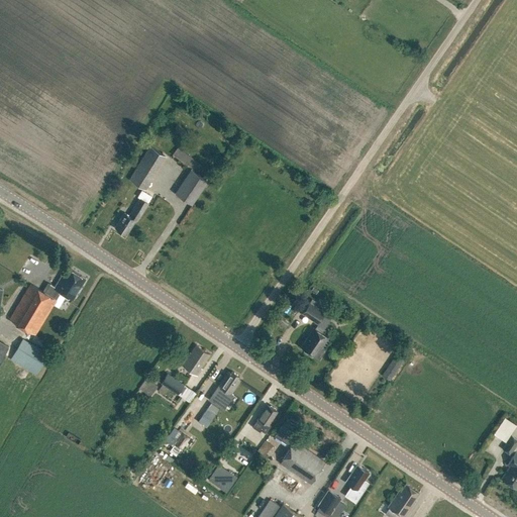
[(145,189),(167,156),(149,145),(129,179),(145,189)]
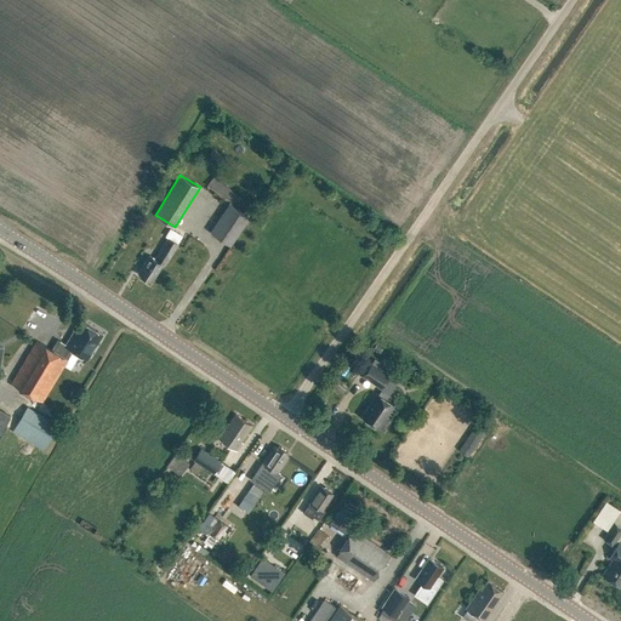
[(241,210),(231,201),(229,204),(210,232),(231,245),(250,217),(241,211),(241,210)]
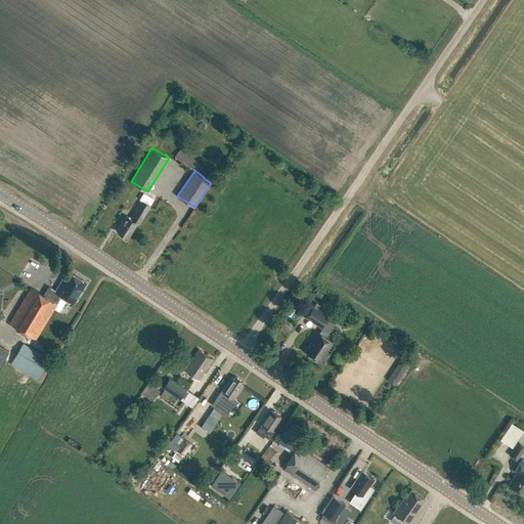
[(139,224),(149,206),(141,201),(131,218),(126,215),(117,230),(128,236),(137,223),(139,224)]
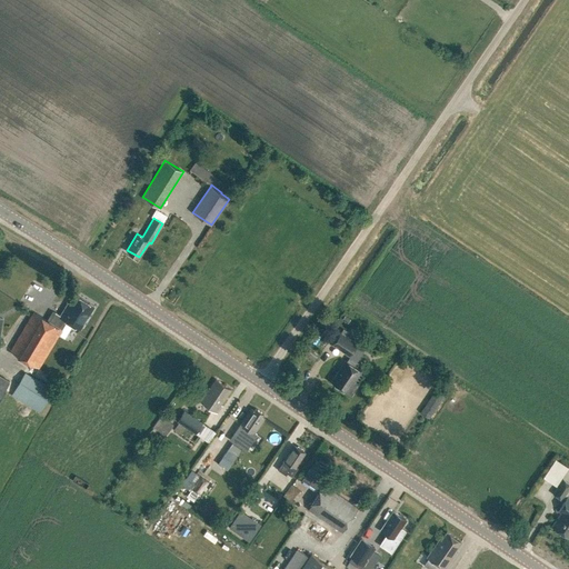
[(93,306),(75,295),(69,303),(68,302),(60,316),(55,312),(49,322),(33,312),(10,351),(39,368),(59,336),(60,336),(68,321),(80,328),(93,306)]
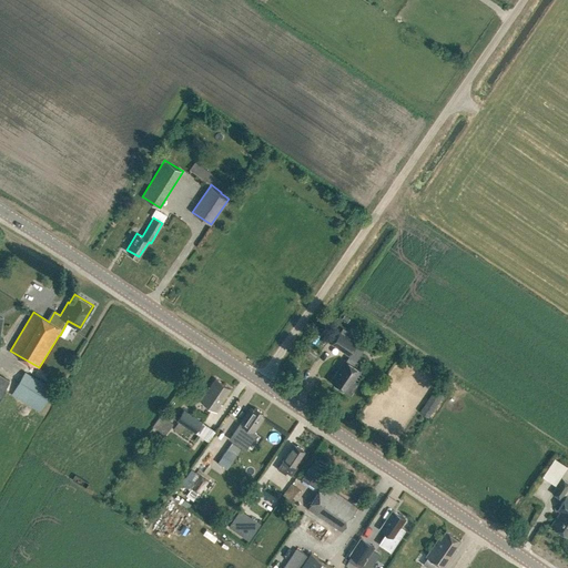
[(348,355),(357,343),(340,331),(331,344),(348,355)]
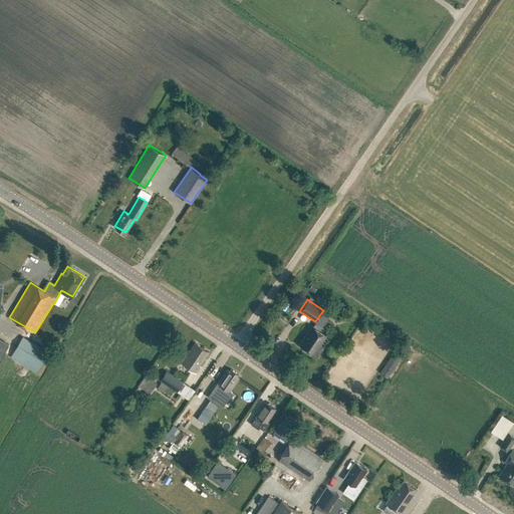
[(327,335),(313,325),(305,336),(306,337),(301,344),(300,344),(318,356),(324,347),(320,345),(327,335)]
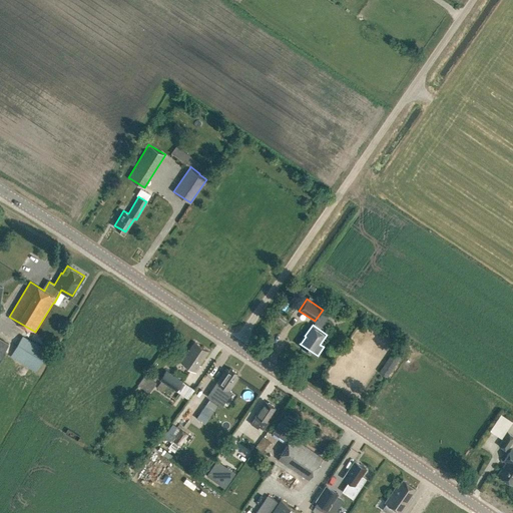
[(0,358),(9,344),(0,339),(0,358)]
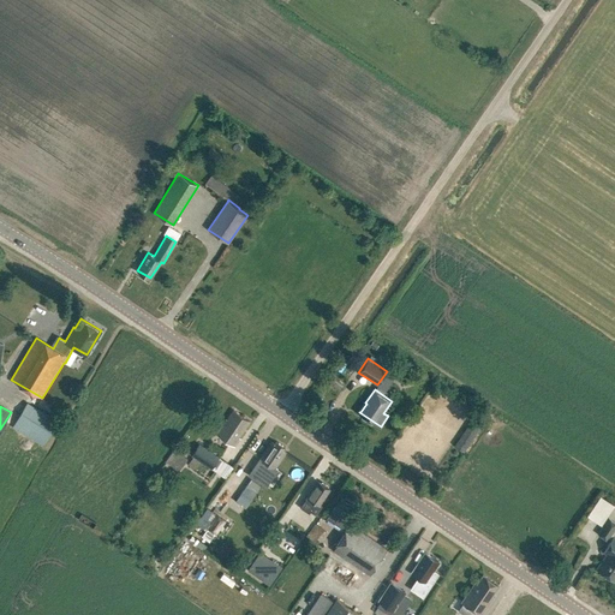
[(43,446),(58,422),(34,406),(22,427),(27,430),(25,435),(43,446)]
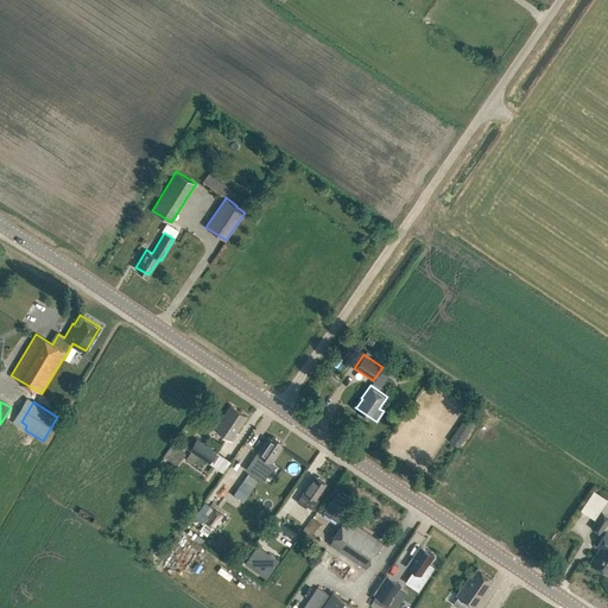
[(236,432),(247,416),(230,405),(222,417),(214,429),(233,441),(238,434),(236,432)]
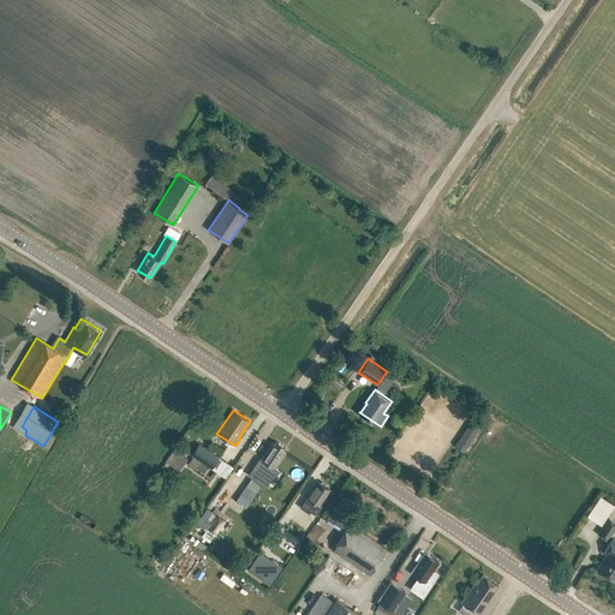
[(463,452),(479,428),(470,421),(453,446),(463,452)]
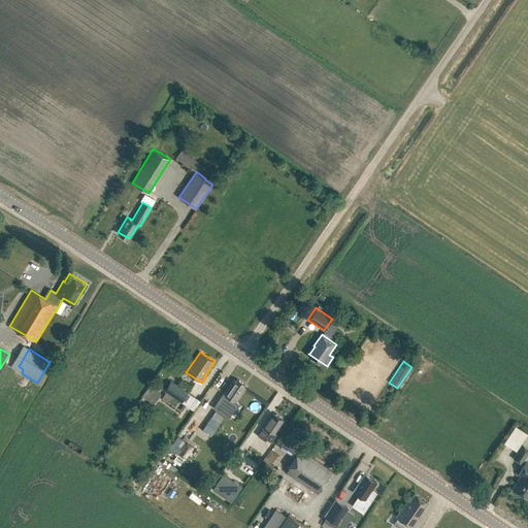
[(245,384),(237,378),(235,381),(232,378),(223,394),(226,396),(217,409),(226,416),(235,402),(236,402),(246,388),(243,387),(245,384)]
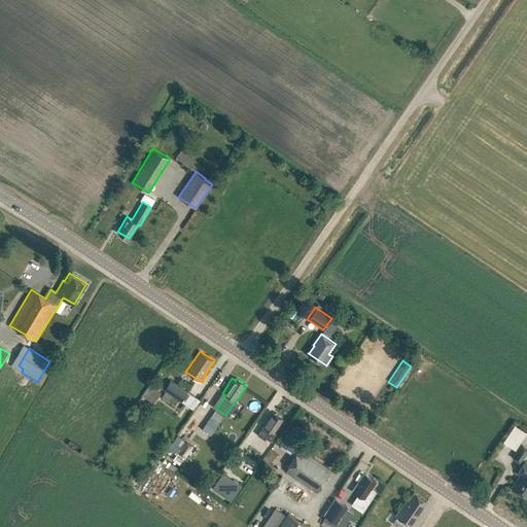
[(181,401),(188,392),(171,380),(164,390),(181,401)]
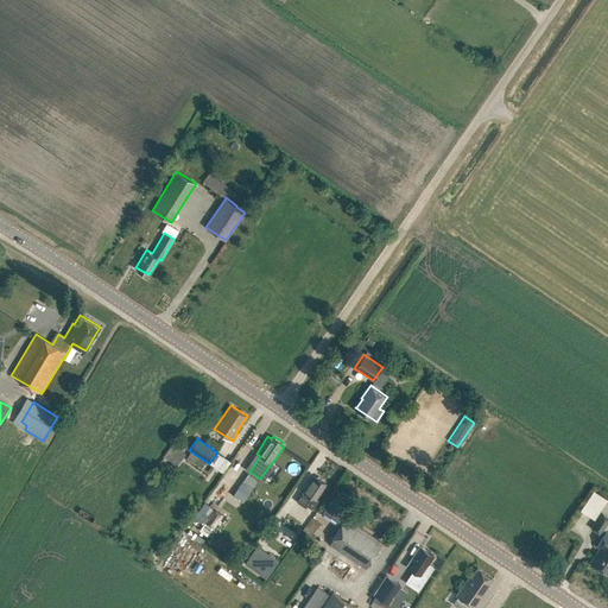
[(176,466),(184,454),(171,444),(163,456),(176,466)]
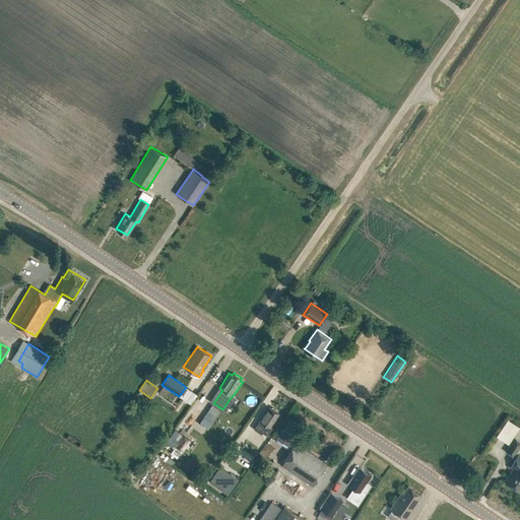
[(271,407),(266,414),(266,413),(256,430),(261,434),(262,432),(268,436),(273,428),(271,427),(275,419),(274,419),(278,413),(271,407)]
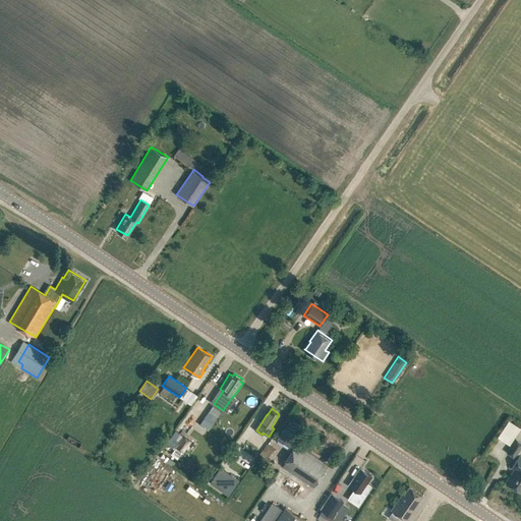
[(216,419),(208,414),(200,424),(209,430),(216,419)]
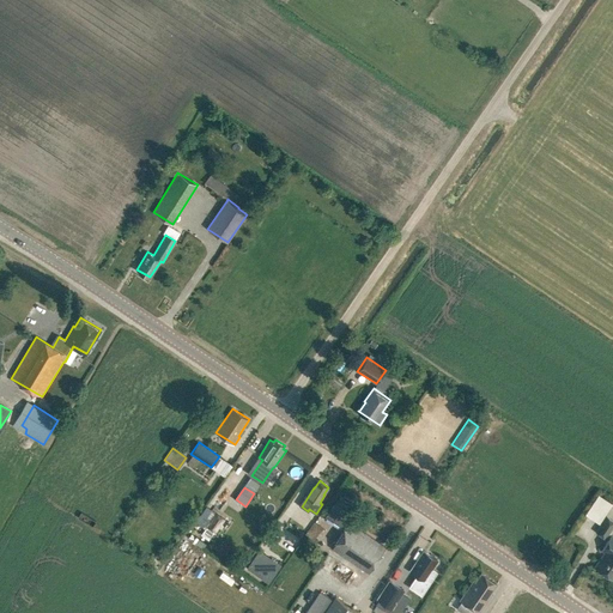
[(598,522),(610,501),(595,492),(582,514),(598,522)]
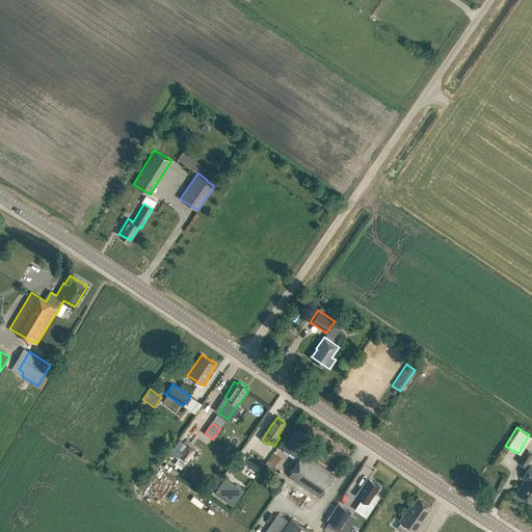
[(302,454),(296,450),(306,436),(295,429),(286,443),(287,443),(283,448),(300,459),(289,476),(319,497),(335,475),(303,453),(302,454)]
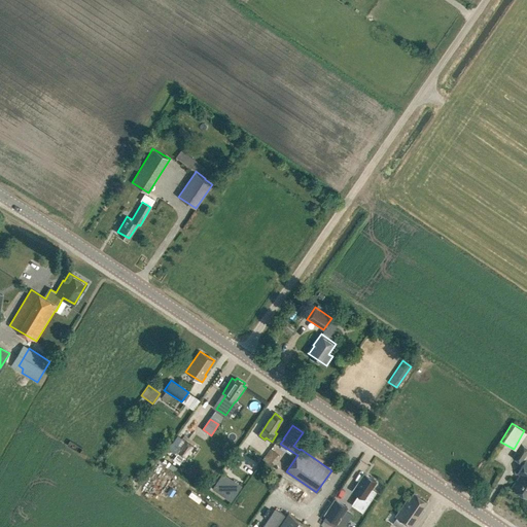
[(184,458),(192,446),(184,440),(176,452),(184,458)]
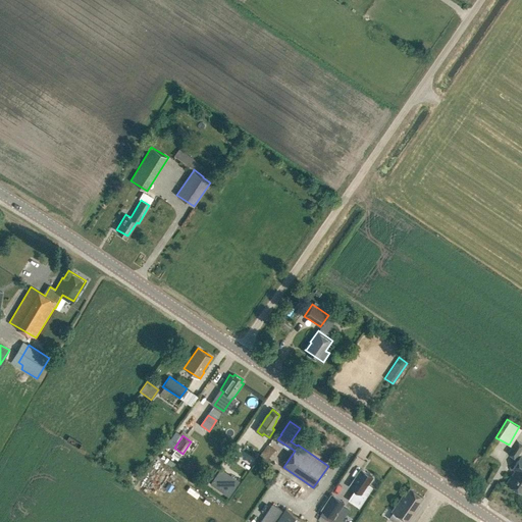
[(521,455),(519,454),(521,448),(521,442),(517,439),(508,453),(516,458),(516,457),(519,459),(513,468),(516,470),(508,483),(521,491),(521,455)]
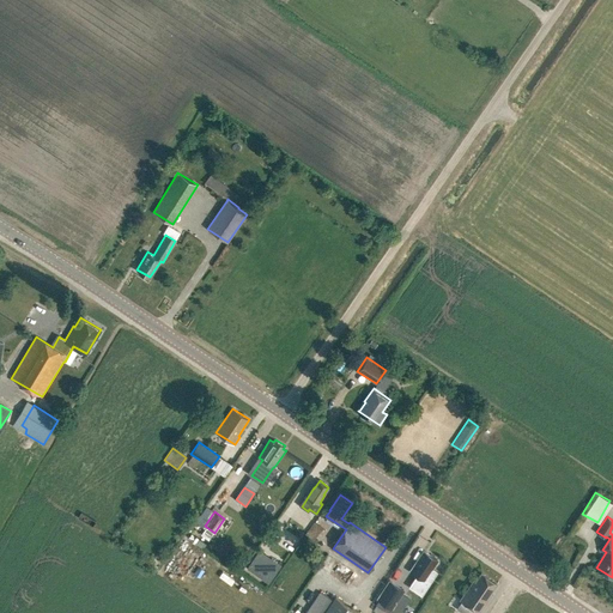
[(322,528),(314,521),(304,534),(313,540),(322,528)]
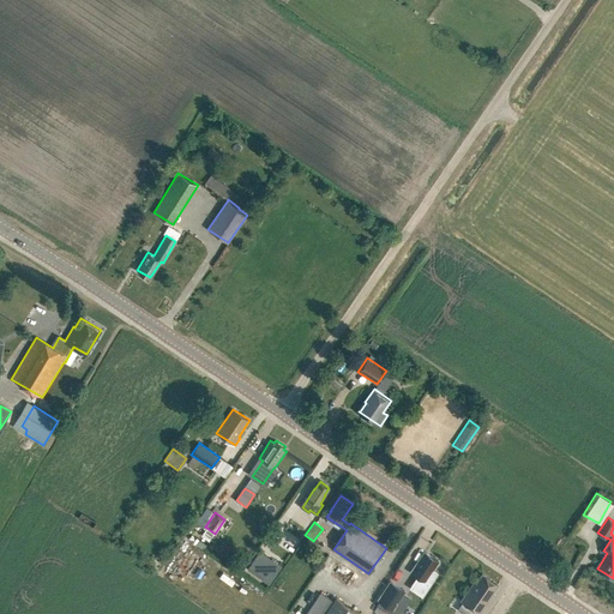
[(193,542),(192,542),(203,549),(206,545),(196,537),(193,542)]
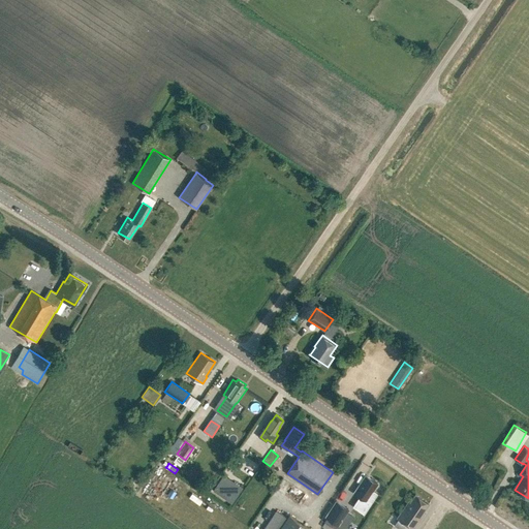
[(364,514),(377,494),(373,491),(377,483),(366,475),(354,492),(360,496),(353,506),(364,514)]
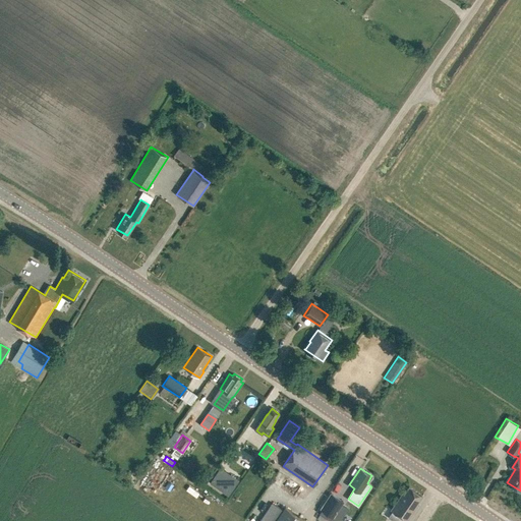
[(228,496),(239,480),(230,474),(226,481),(216,474),(210,482),(228,496)]
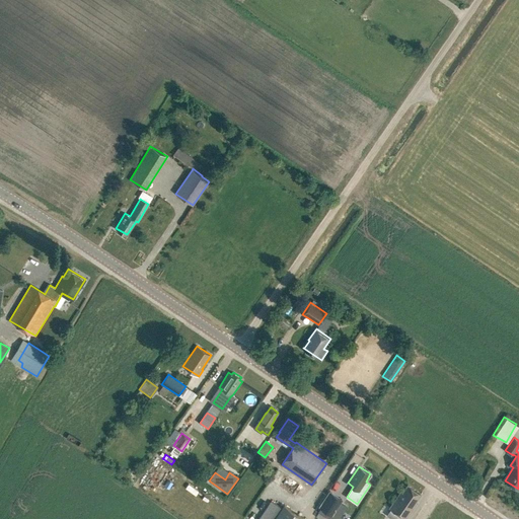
[(421,494),(408,485),(402,493),(401,492),(390,507),(405,518),(418,502),(416,501),(421,494)]
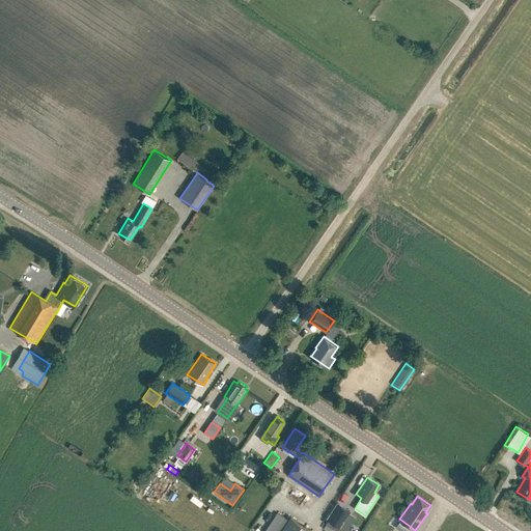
[(350,511),(338,503),(327,519),(339,527),(350,511)]
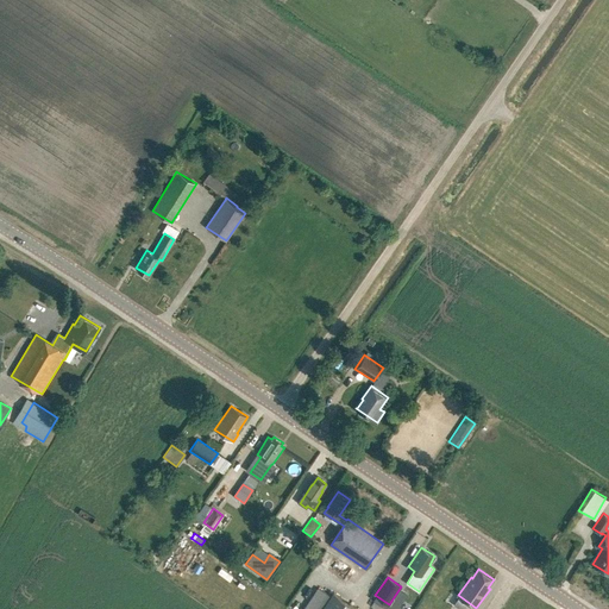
[(331,596),(318,588),(302,608),(356,608),(357,608),(333,591),(331,596)]
